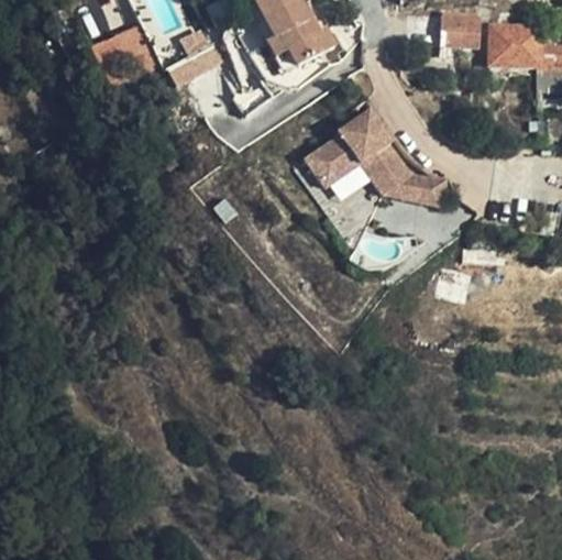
[(261,0),(256,3),(295,70),(339,46),(327,26),(324,28),(308,0),(261,0)]
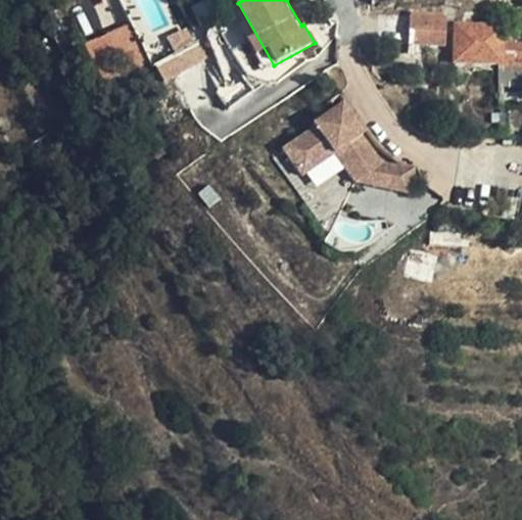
[(274,65),(238,3),(230,7),(267,69),(274,65)]
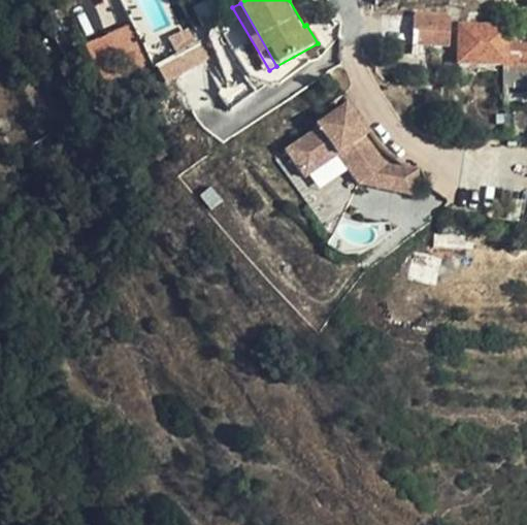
[(447,41),(449,11),(413,11),(413,53),(421,53),(421,41),(447,41)]
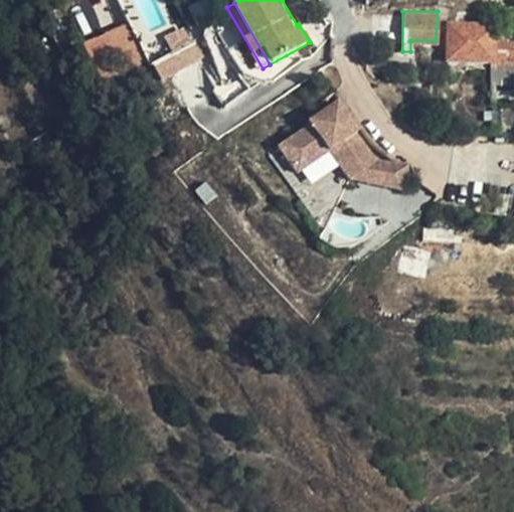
[(138,14),(114,28),(129,52),(153,38),(138,14)]
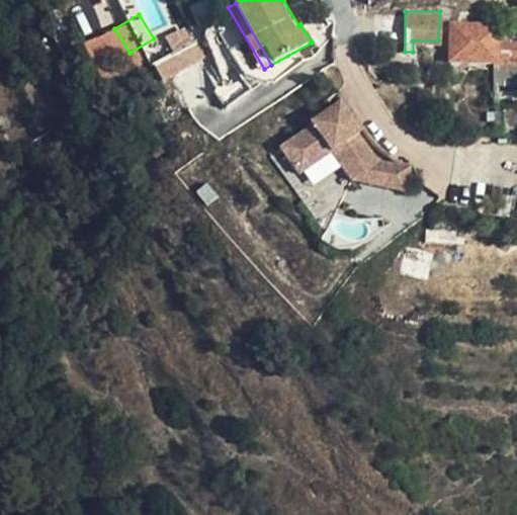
[(516,34),(496,34),(497,20),(448,18),(448,59),(516,61),(516,34)]
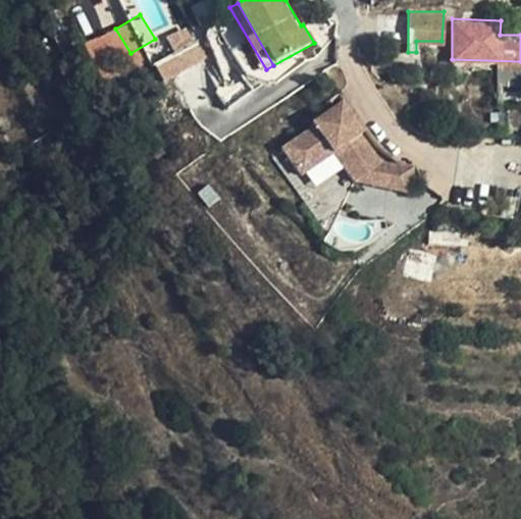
[(163,79),(208,58),(192,23),(168,34),(177,52),(156,62),(163,79)]
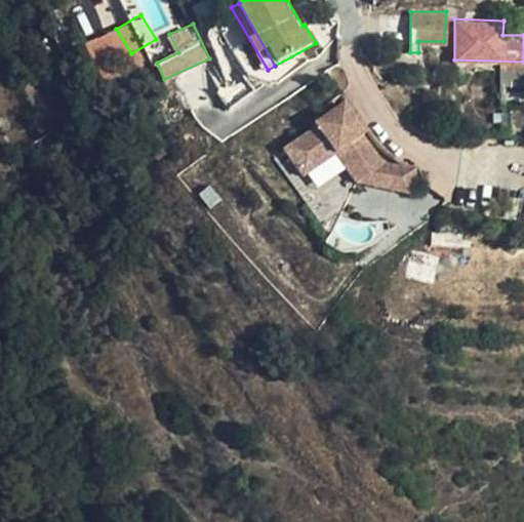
[(352,182),(405,201),(413,176),(383,165),(364,134),(366,132),(349,102),(317,119),(321,123),(284,144),(299,171),(334,152),(352,182)]
